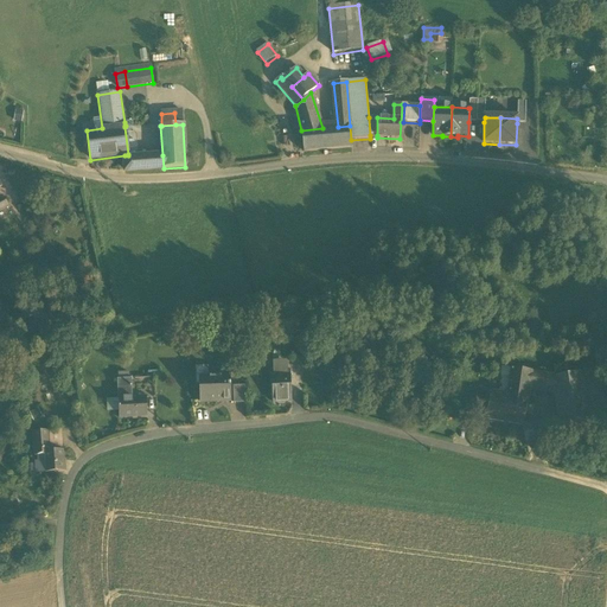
[(351,140),(350,126),(338,127),(323,128),(301,131),(304,152),(352,148),(351,140)]
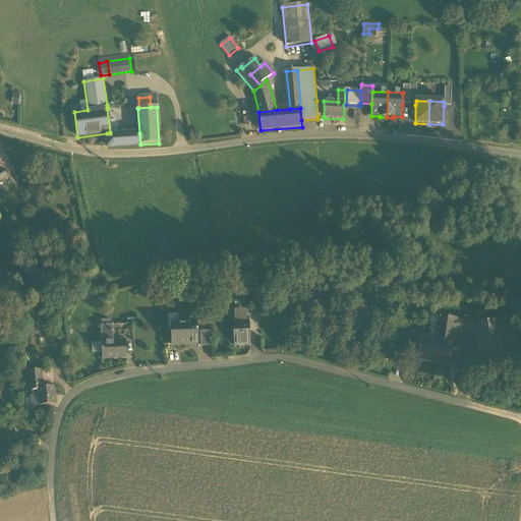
[(107,148),(140,145),(139,133),(116,135),(107,136),(107,148)]
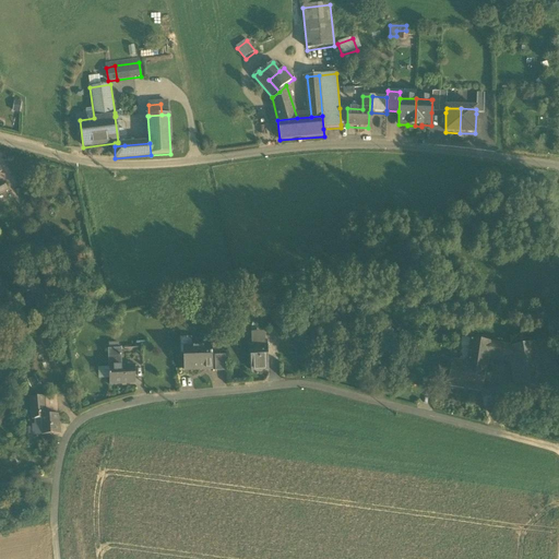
[(472,342),(467,364),(465,369),(486,375),(490,356),(492,341),(473,336),(472,342)]
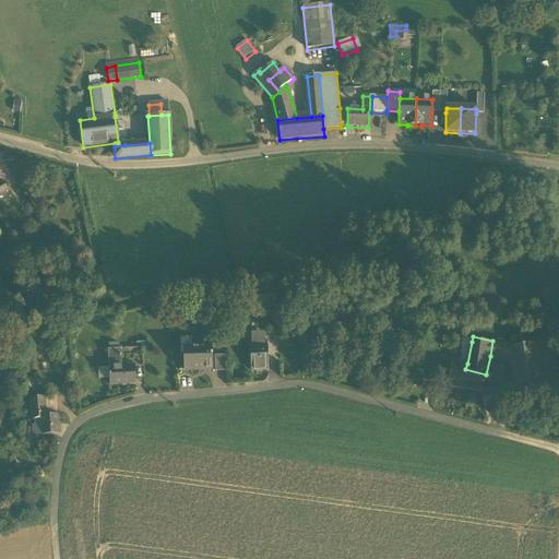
[(400,347),(416,351),(418,341),(402,337),(400,347)]
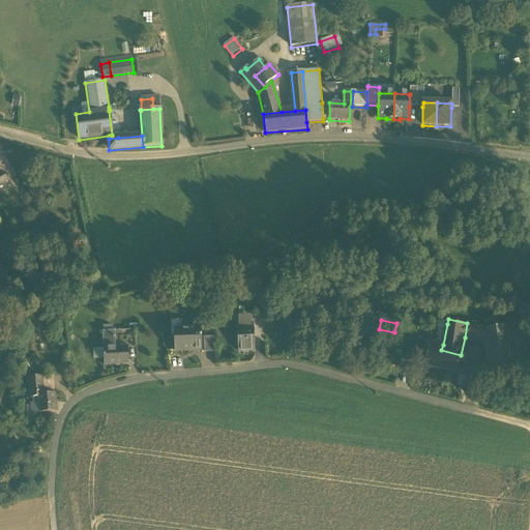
[(174,335),(174,330),(174,328),(181,328),(181,321),(171,321),(171,335),(174,335)]
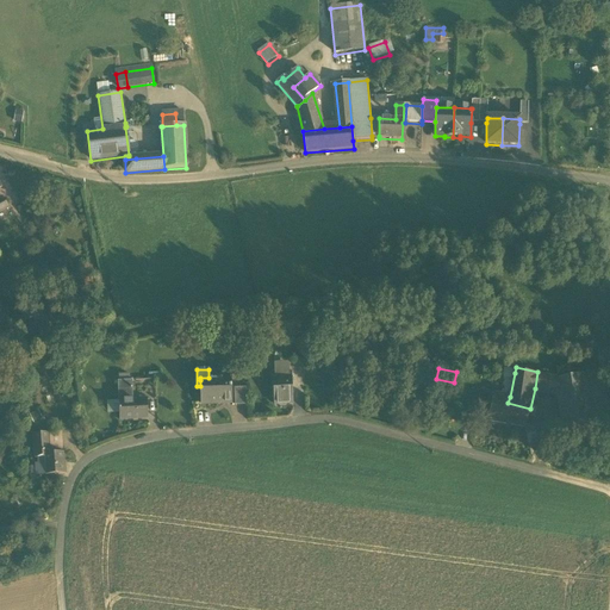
[(586,402),(592,433),(609,428),(609,423),(601,371),(582,374),(585,393),(586,402)]
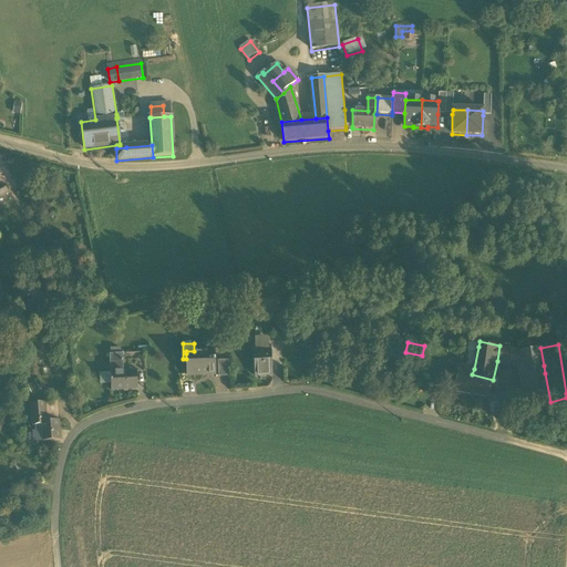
[(254,351),(255,377),(272,375),(271,346),(265,346),(265,350),(254,351)]
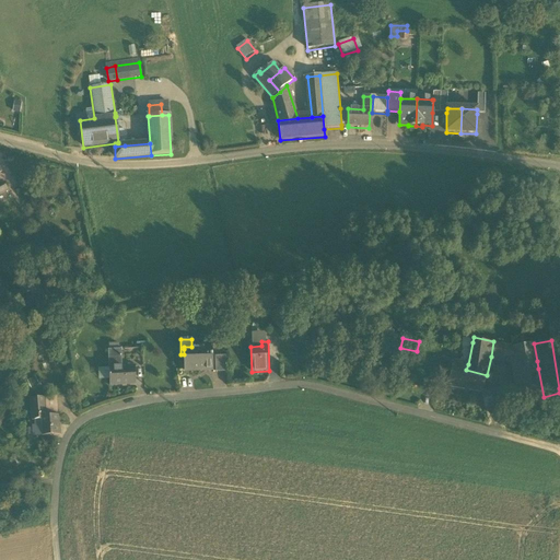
[(491,357),(514,362),(512,348),(513,347),(514,346),(493,341),(491,357)]
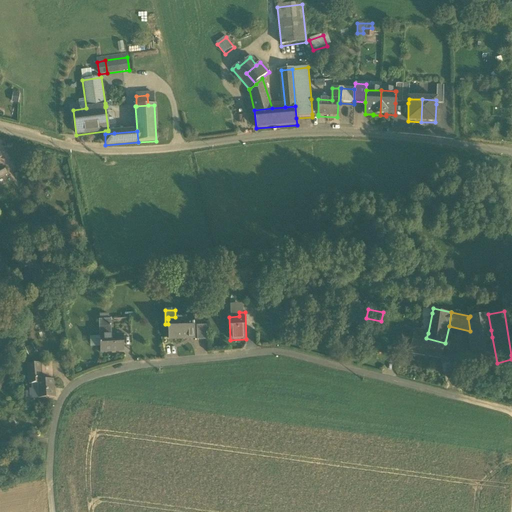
[(488,314),(469,317),(468,318),(470,331),(471,333),(491,330),(488,314)]
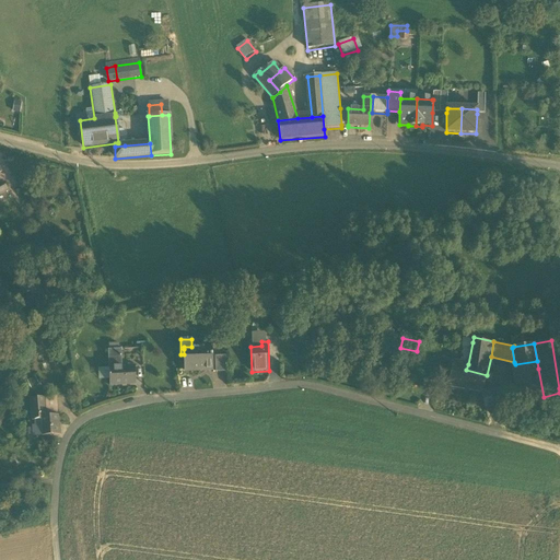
[(184,354),(184,372),(205,371),(205,368),(213,368),(212,346),(203,346),(203,348),(184,349),(184,354)]
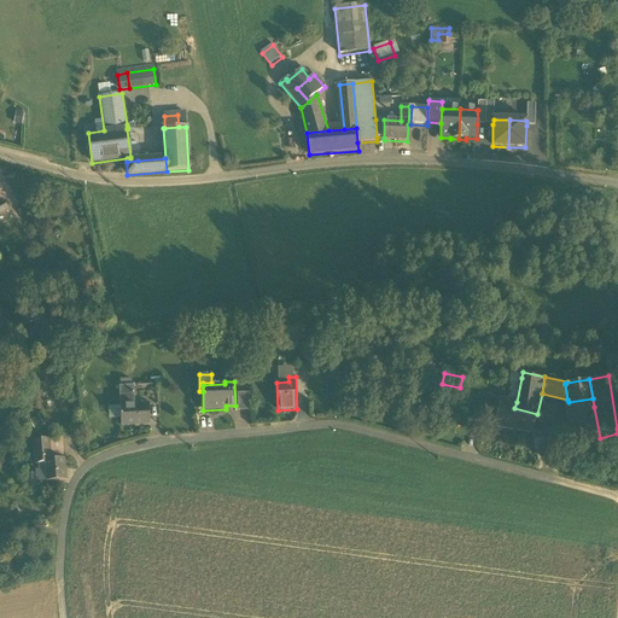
[(121,392),(121,406),(133,404),(132,392),(123,392),(121,392)]
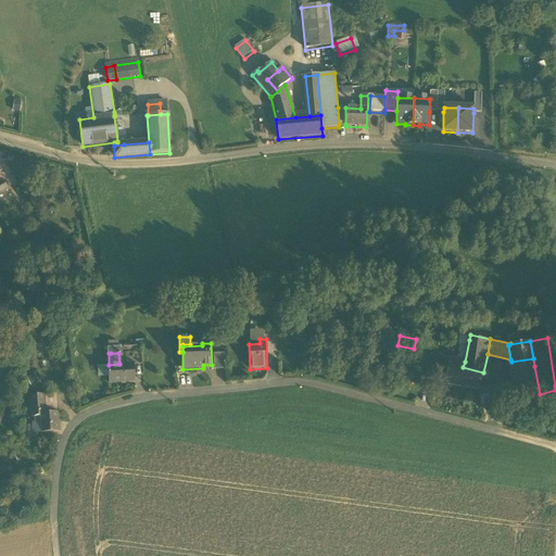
[(213,354),(214,369),(225,369),(224,354),(213,354)]
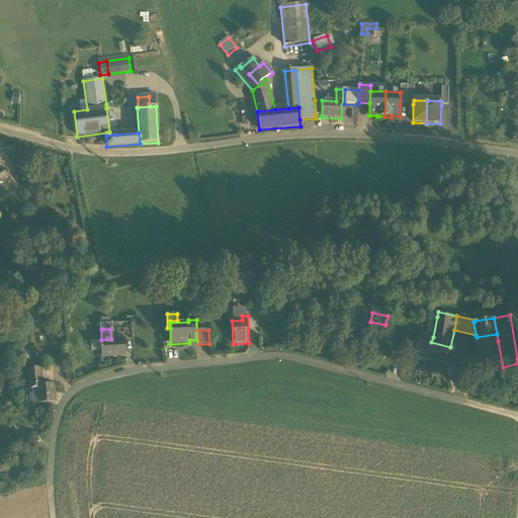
[(447,363),(450,347),(431,342),(433,337),(420,334),(415,357),(447,363)]
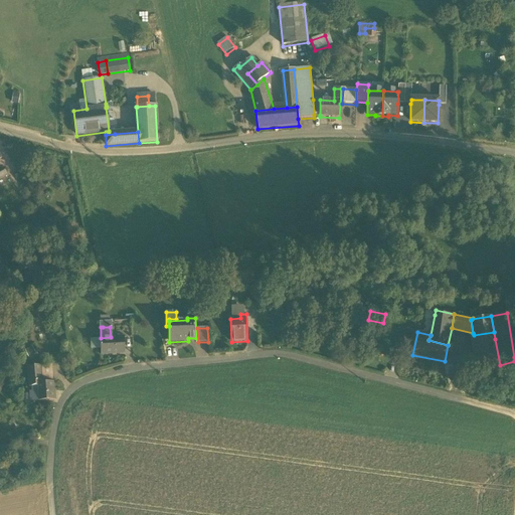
[(495,339),(494,332),(474,335),(475,343),(495,339)]
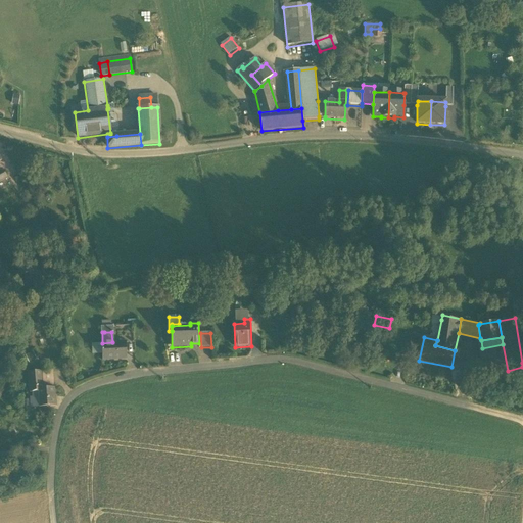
[(126,342),(112,342),(102,343),(103,360),(127,359),(126,342)]
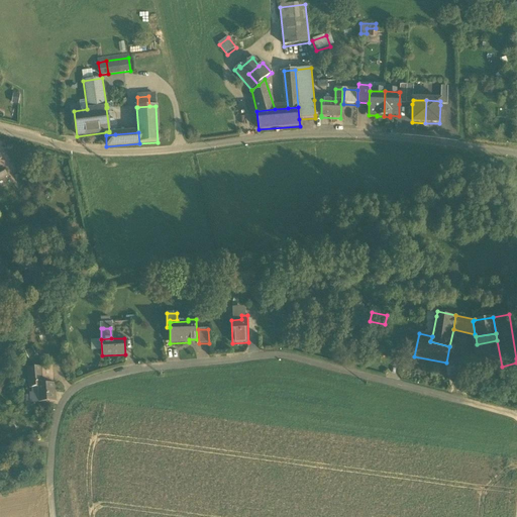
[(502,367),(497,340),(477,344),(480,358),(461,362),(463,373),(502,367)]
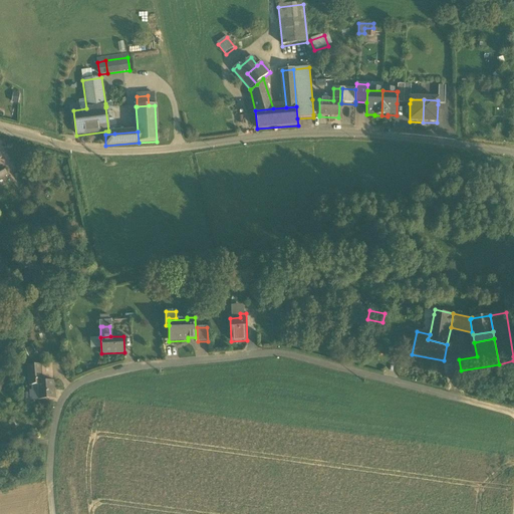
[(453,372),(461,370),(459,359),(450,361),(453,372)]
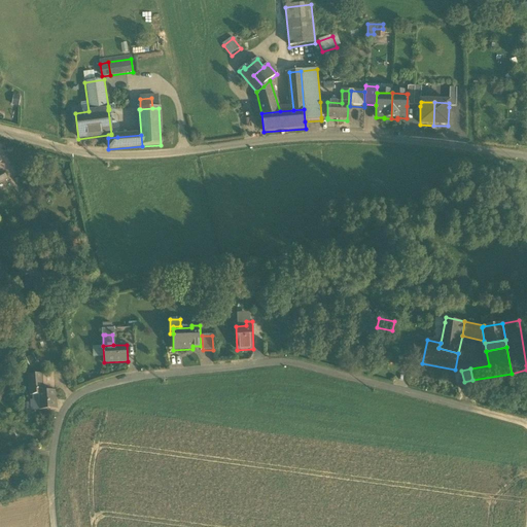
[(457,383),(464,382),(461,371),(454,372),(457,383)]
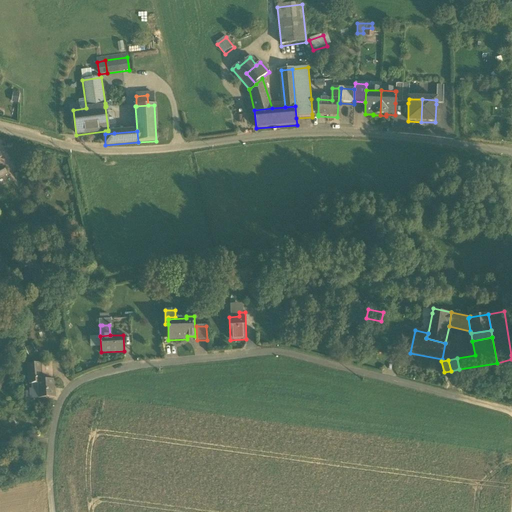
[(26,365),(27,374),(30,373),(38,372),(37,365),(26,365)]
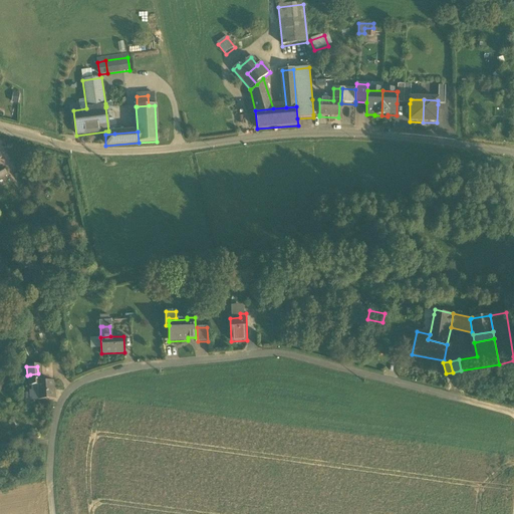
[(38,373),(30,374),(31,380),(31,386),(38,384),(39,384),(38,373)]
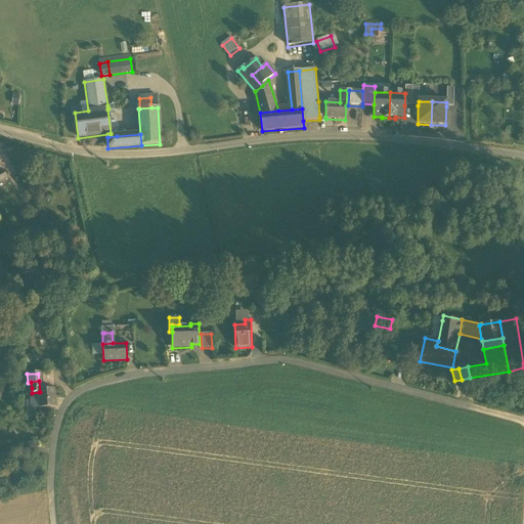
[(39,392),(41,408),(54,406),(53,391),(40,392),(39,392)]
